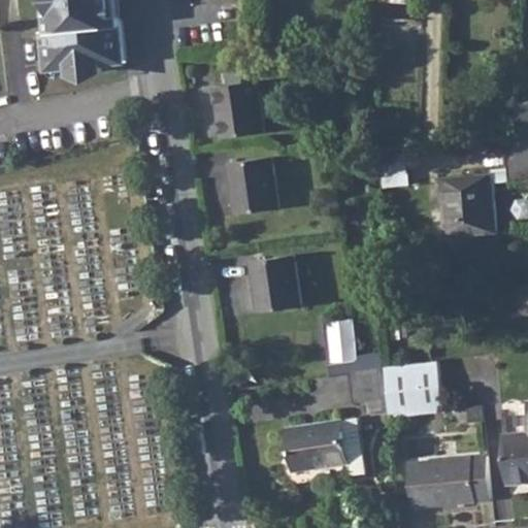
[(54,0),(57,30),(43,32),(46,69),(69,68),(70,74),(103,71),(102,64),(126,62),(123,41),(121,17),(113,13),(111,0),(54,0)]
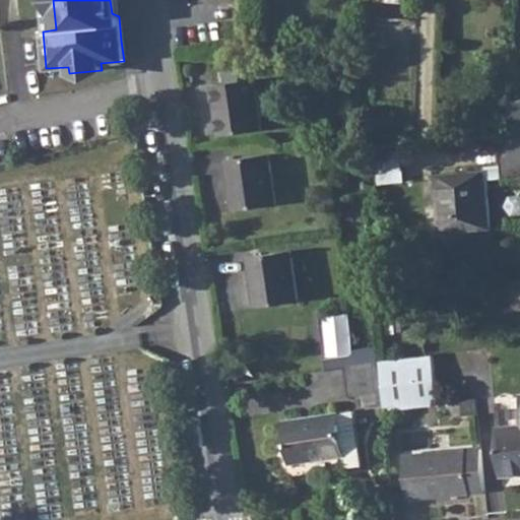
[(119,16),(116,0),(110,0),(112,13),(119,16)]
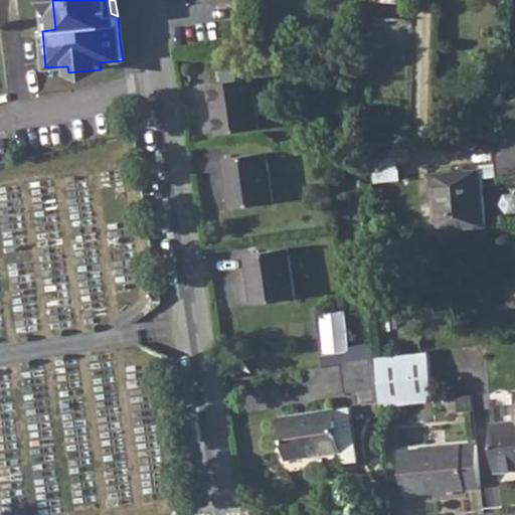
[(250,77),(208,83),(216,134),(258,128),(250,77)]
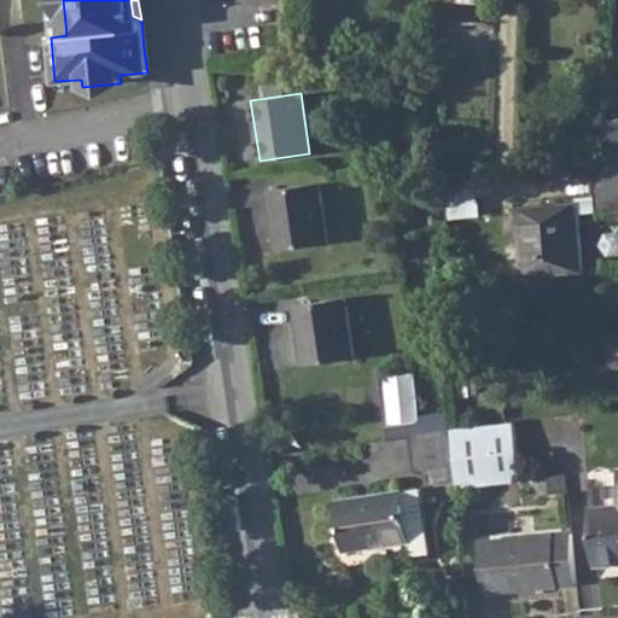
[(617,118),(604,121),(602,155),(617,152),(617,118)]
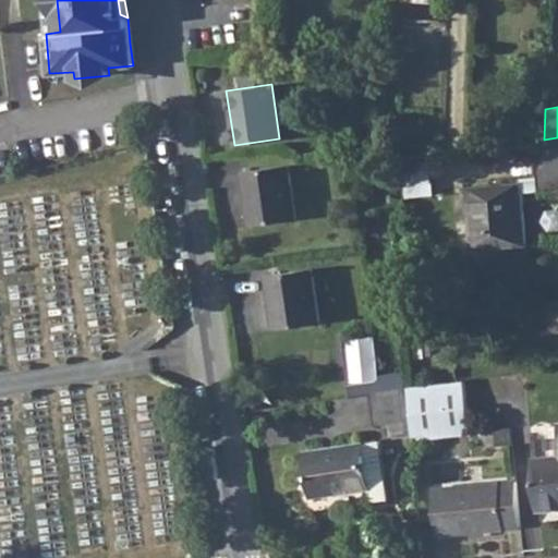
[(557,152),(533,155),(535,177),(518,178),(518,183),(465,189),(470,247),(524,243),(521,192),(537,191),(537,199),(557,198),(557,152)]
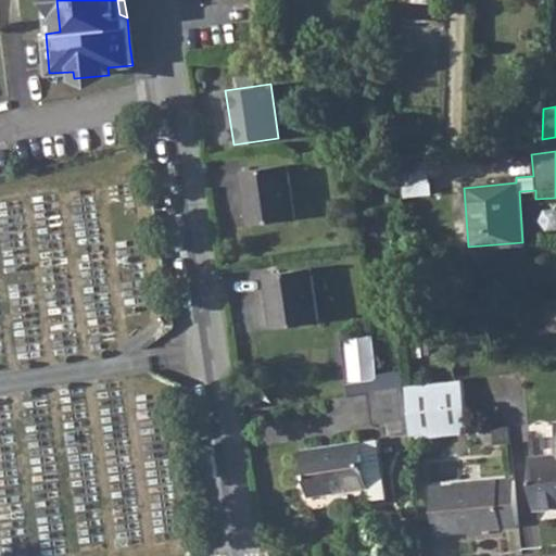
[(249,225),(294,218),(287,163),(240,171),(249,225)]
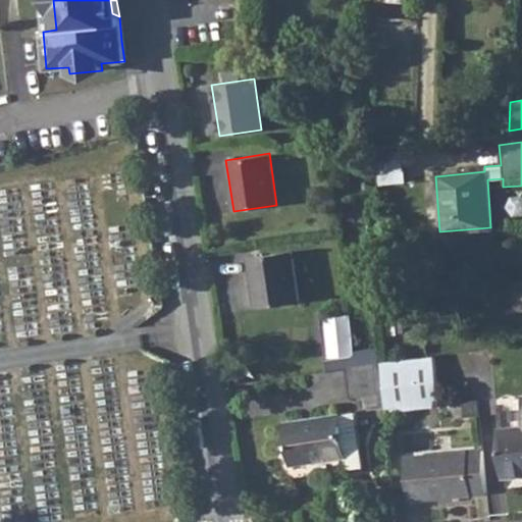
[(521,226),(521,217),(508,219),(508,227),(521,226)]
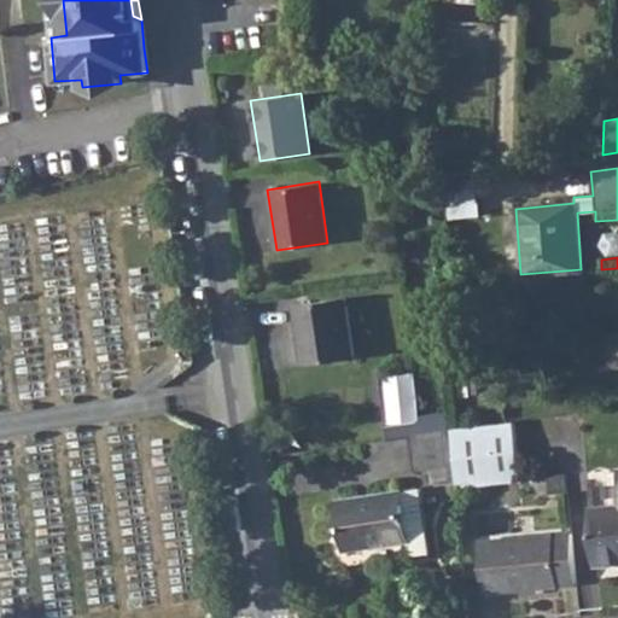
[(301,365),(355,357),(345,296),(291,303),(301,365)]
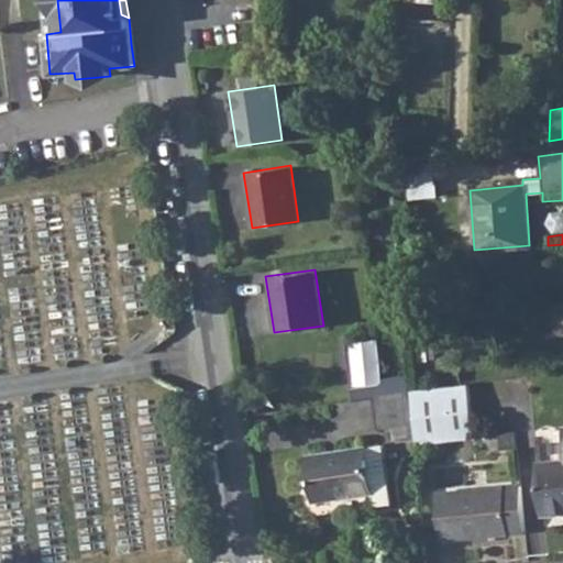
[(432,389),(409,390),(414,444),(472,437),(466,385),(432,389)]
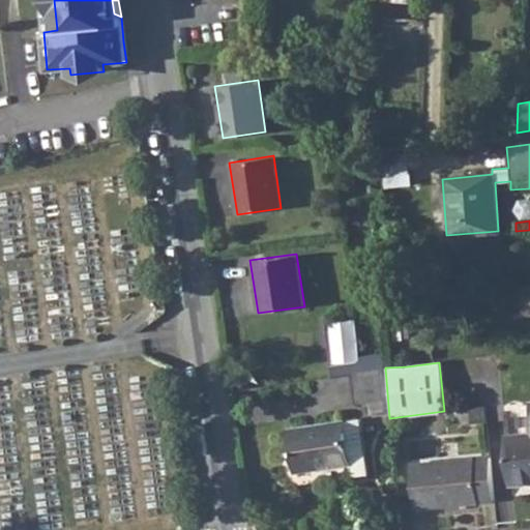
[(378,369),(350,373),(355,404),(382,400),(378,369)]
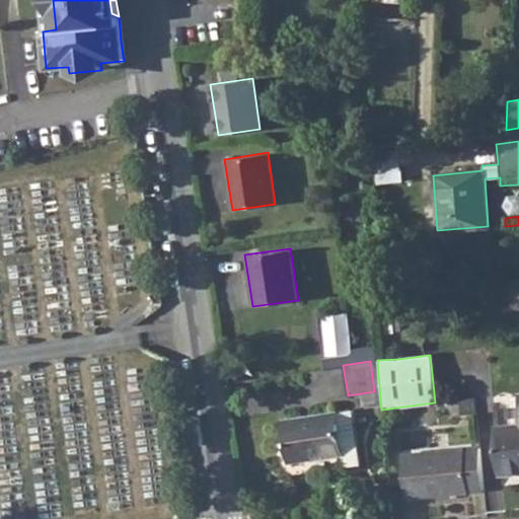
[(468,399),(459,399),(460,415),(470,414),(468,399)]
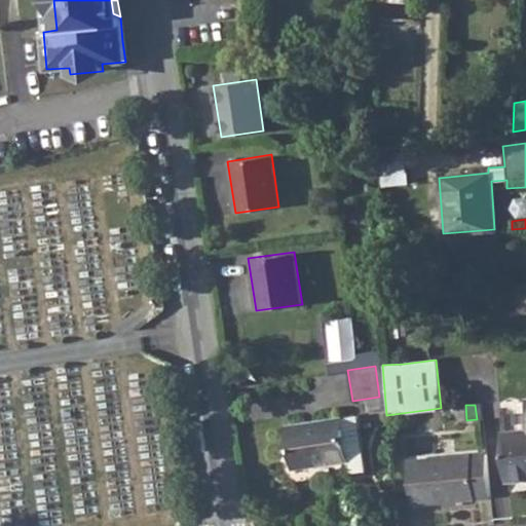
[(525,478),(525,411),(524,412),(525,429),(498,431),(503,481),(525,478)]
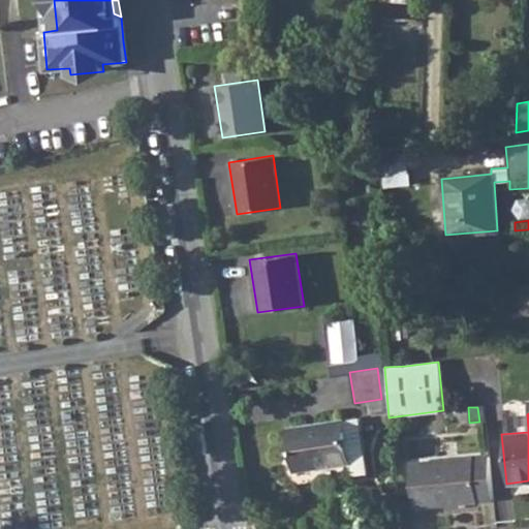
[(341,421),(288,428),(294,470),(347,462),(346,454),(363,450),(359,421),(342,424),(341,421)]
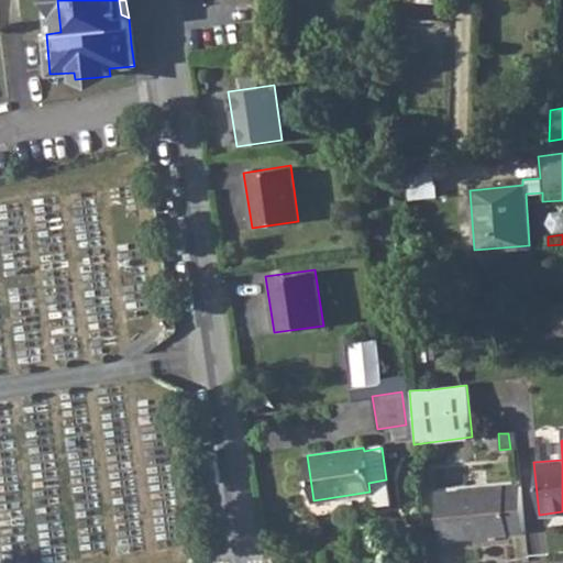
[(523,533),(519,484),(435,494),(441,542),(523,533)]
